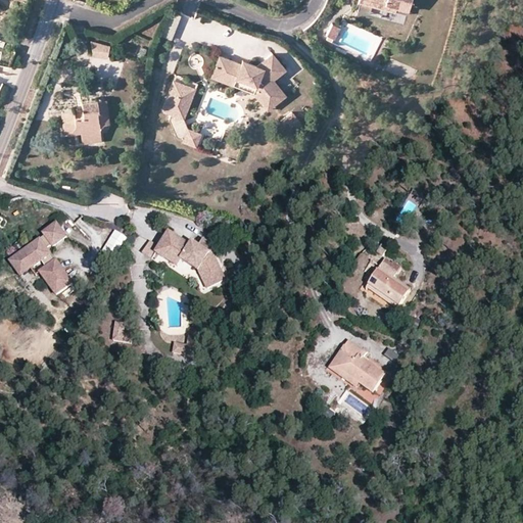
[(386,0),(386,3),(376,0),(374,0),(374,5),(395,11),(398,0),(386,0)]
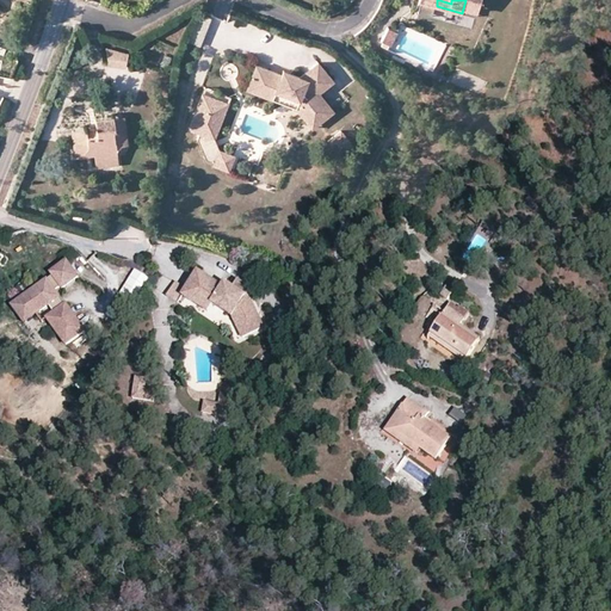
[(436,5),(421,1),(418,12),(432,16),(436,5)]
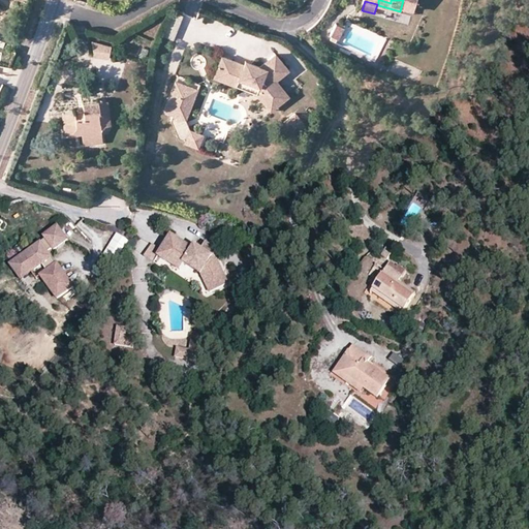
[(182,16),(174,12),(164,35),(173,38),(182,16)]
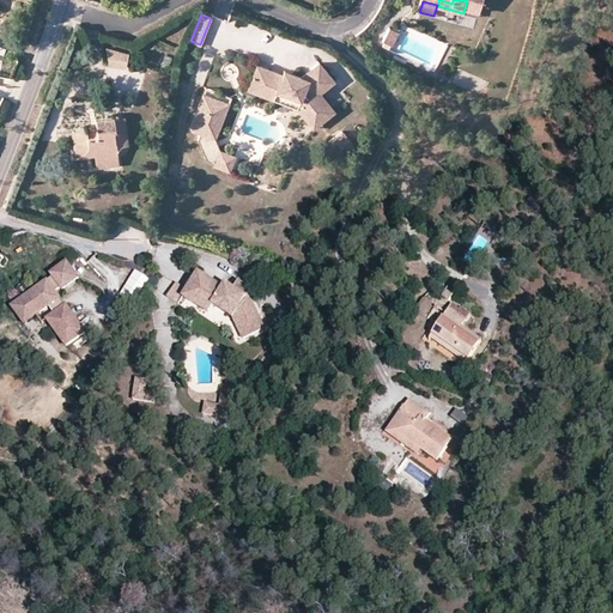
[(389,28),(383,41),(392,44),(398,31),(389,28)]
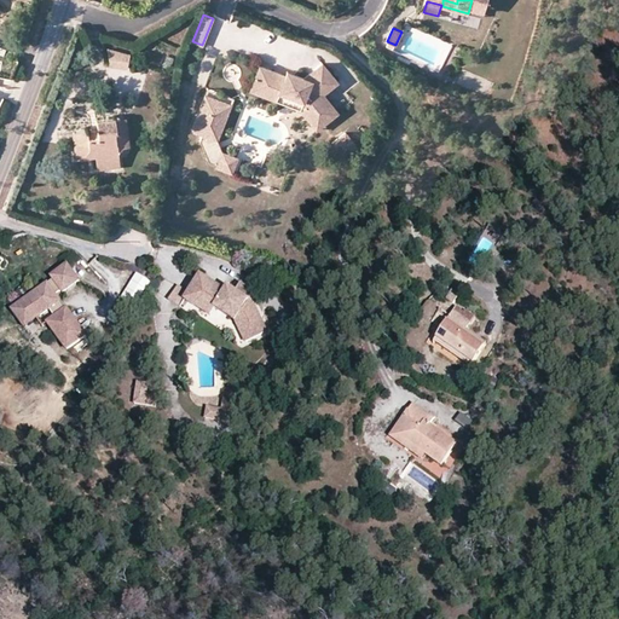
[(108,47),(111,64),(128,68),(129,55),(108,47)]
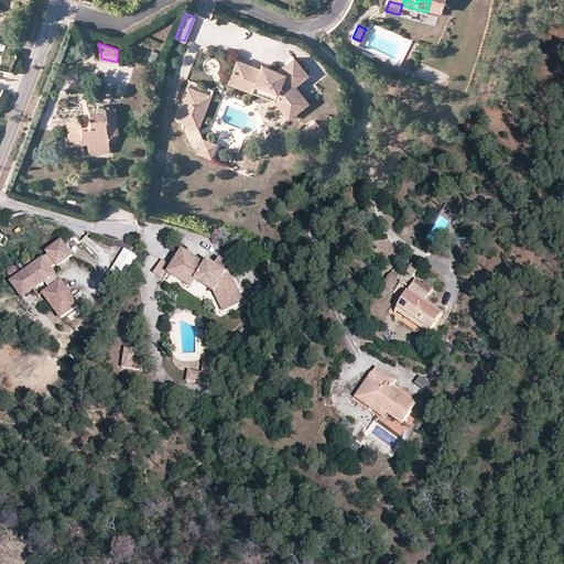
[(275,100),(291,118),(310,100),(294,85),(307,73),(292,56),(277,71),(270,67),(269,72),(260,68),(237,58),(229,76),(252,87),(255,80),(263,84),(264,87),(278,96),(280,97),(275,100)]
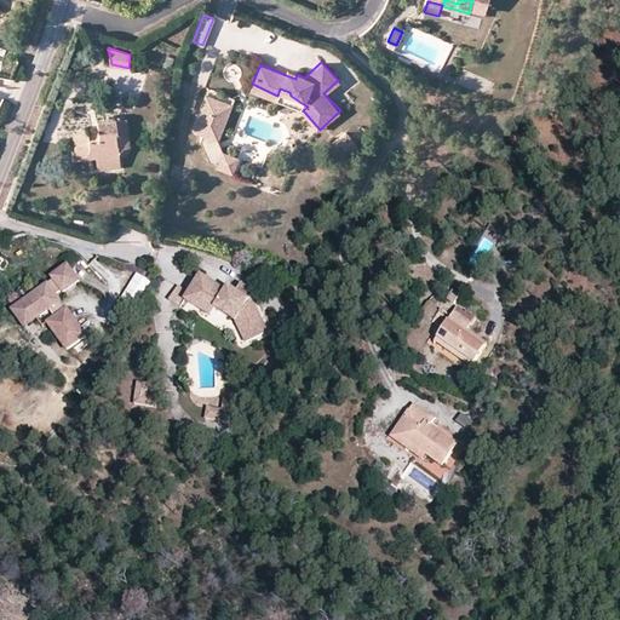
[(316,132),(320,130),(303,110),(308,107),(305,105),(291,96),(290,92),(280,89),(277,96),(252,84),(250,89),(298,109),(316,132)]
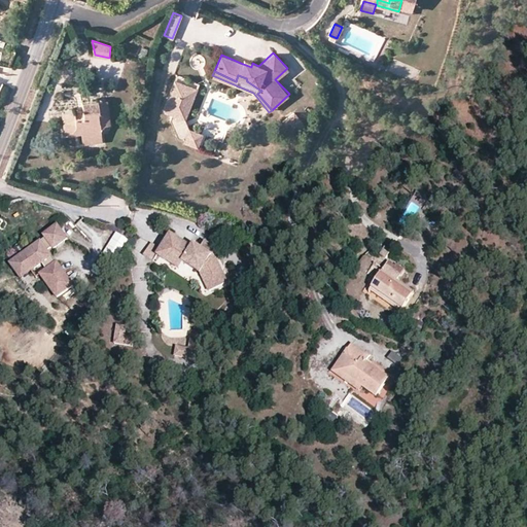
[(196,86),(178,79),(173,92),(175,93),(173,99),(171,98),(166,109),(175,113),(184,116),(196,86)]
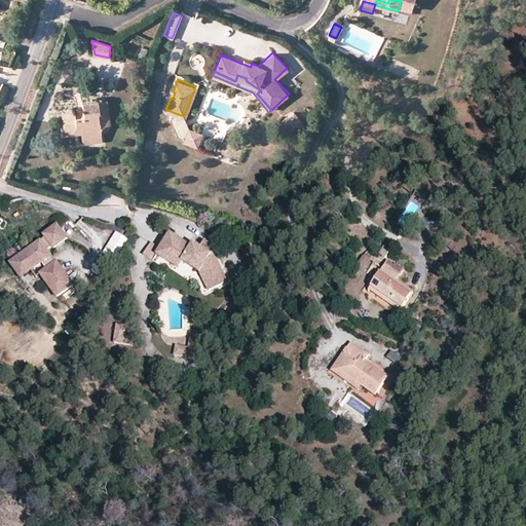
[(198,87),(195,86),(184,116),(175,113),(173,119),(180,136),(188,139),(189,137),(196,139),(198,136),(202,137),(203,134),(192,128),(187,118),(198,87)]
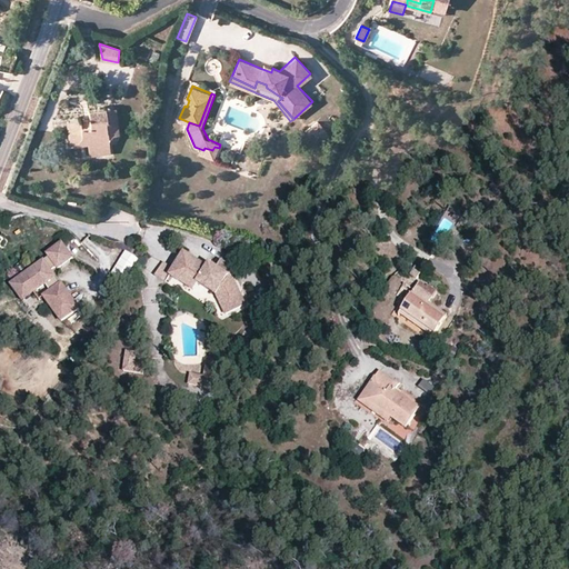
[(100,156),(110,155),(108,138),(117,137),(116,120),(109,120),(108,110),(87,112),(88,118),(89,127),(80,128),(79,120),(66,121),(69,147),(86,145),(88,160),(100,158),(100,156)]
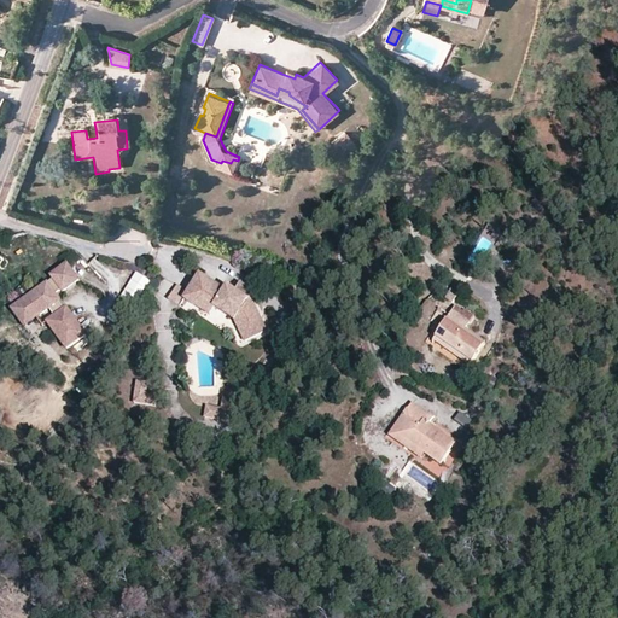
[(95,128),(86,130),(87,139),(97,138),(95,128)]
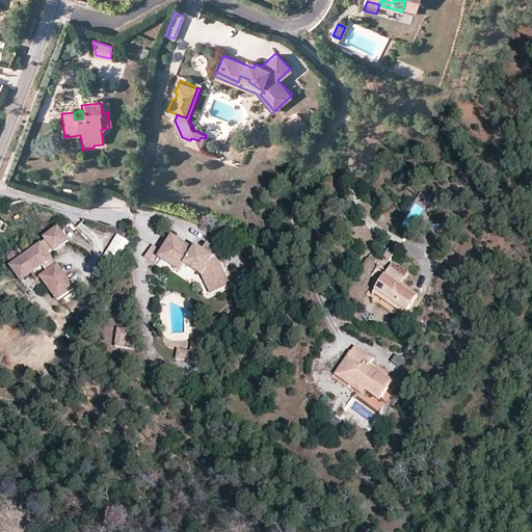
[(297,112),(288,121),(298,133),(308,126),(297,112)]
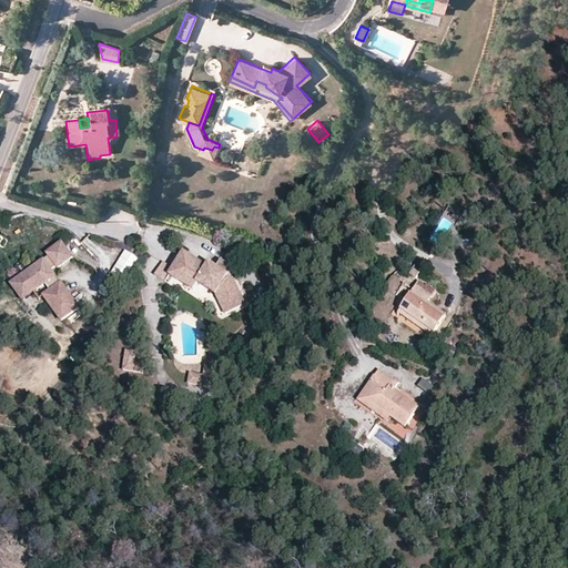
[(212,150),(204,148),(203,150),(202,152),(215,158),(219,148),(214,146),(212,150)]
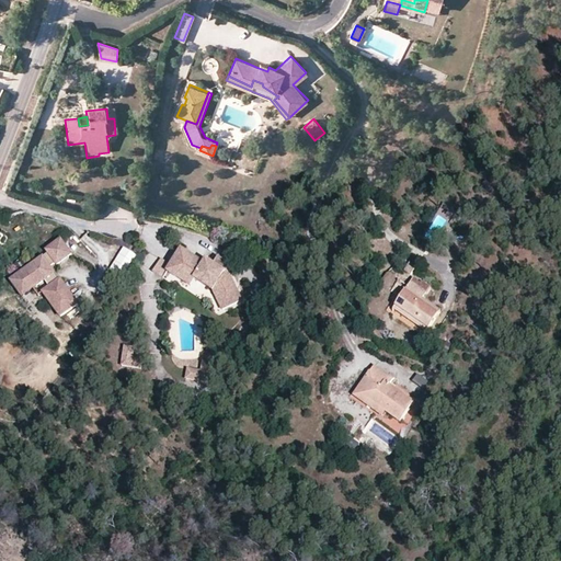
[(110,160),(109,152),(99,153),(99,156),(99,162),(110,160)]
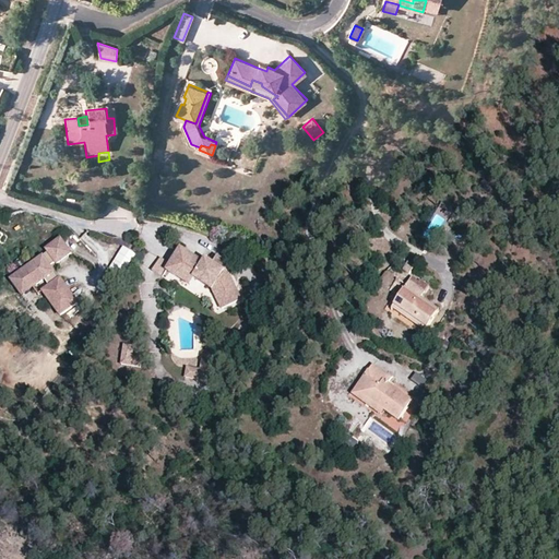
[(397,246),(382,236),(372,250),(388,261),(397,246)]
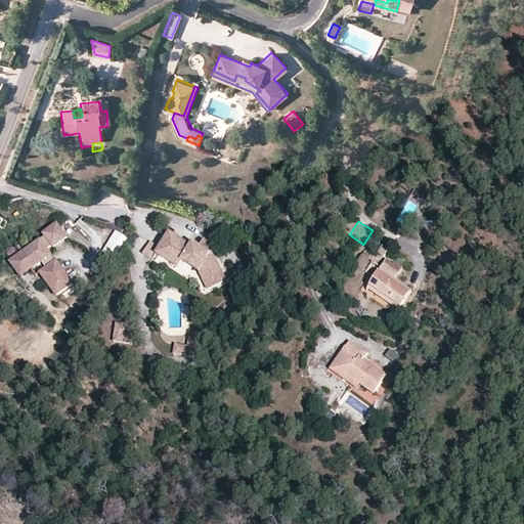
[(29,265),(34,265),(41,260),(45,266),(39,271),(55,294),(72,281),(55,259),(54,260),(52,261),(48,257),(45,252),(45,248),(50,244),(52,246),(66,236),(55,223),(42,233),(44,236),(39,239),(9,262),(17,272),(29,265)]
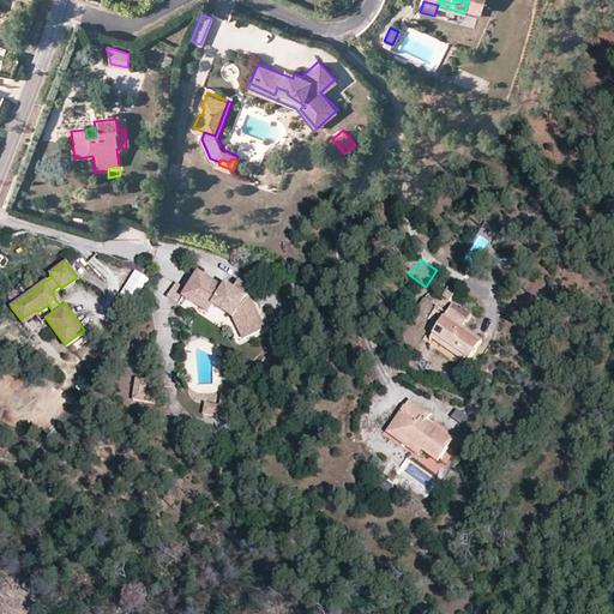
[(126,318),(149,280),(134,271),(112,309),(126,318)]
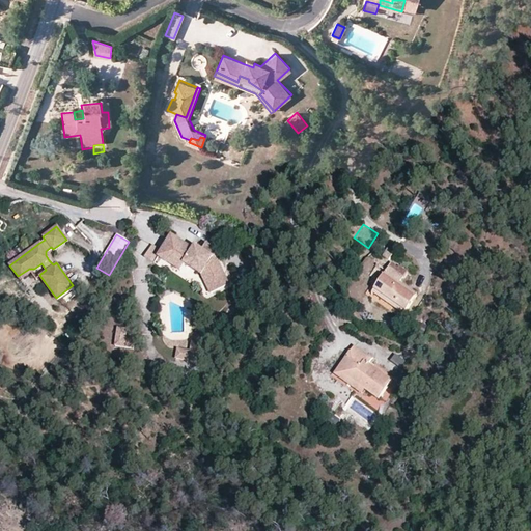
[(212,257),(201,250),(191,246),(184,243),(170,234),(161,250),(158,254),(171,262),(174,256),(186,264),(201,273),(210,292),(228,284),(217,259),(212,257)]
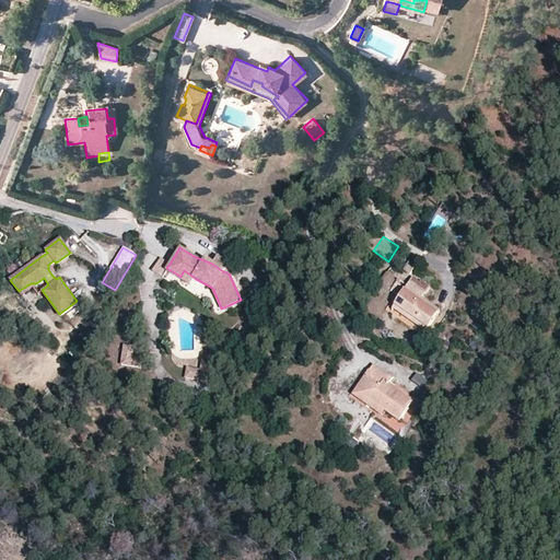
[(217,255),(212,264),(223,271),(229,263),(217,255)]
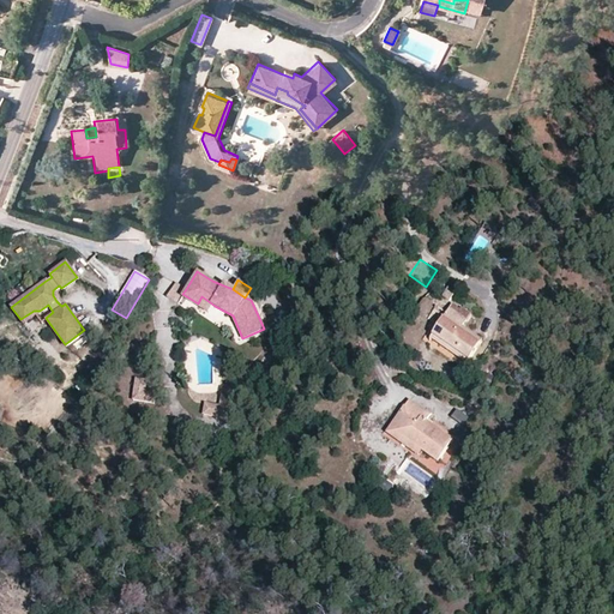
[(176,301),(182,294),(186,289),(175,282),(167,296),(176,301)]
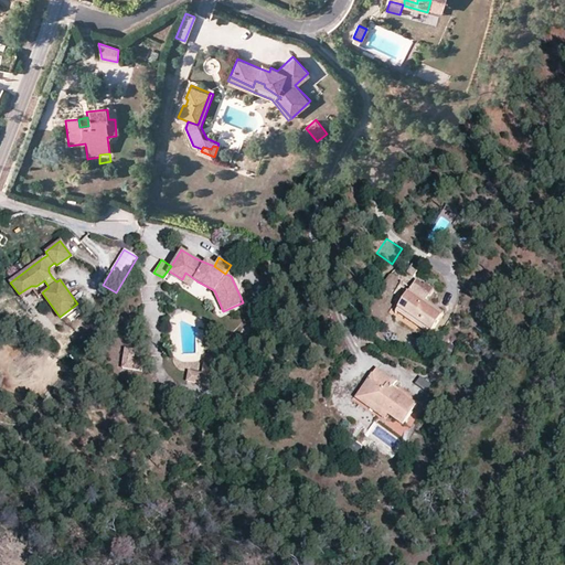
[(59,280),(49,267),(49,272),(52,277),(56,281),(59,280)]
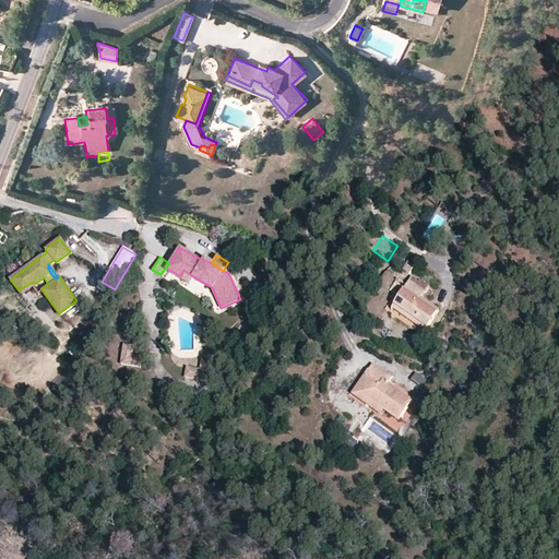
[(442,304),(424,293),(428,285),(413,276),(396,304),(430,323),(442,304)]
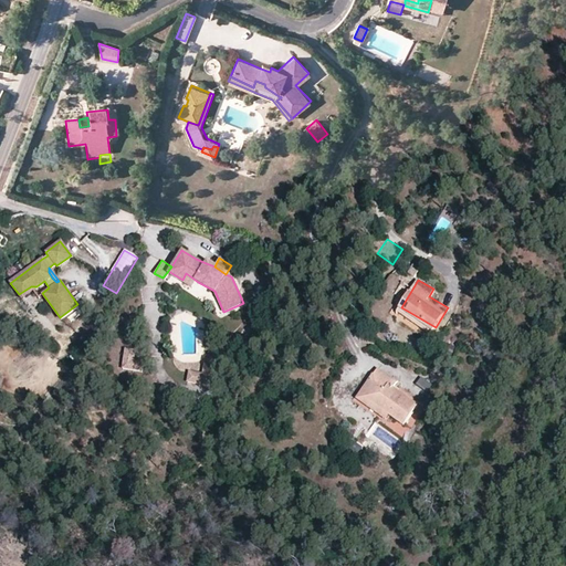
[(21,297),(37,286),(31,286),(19,294),(21,297)]
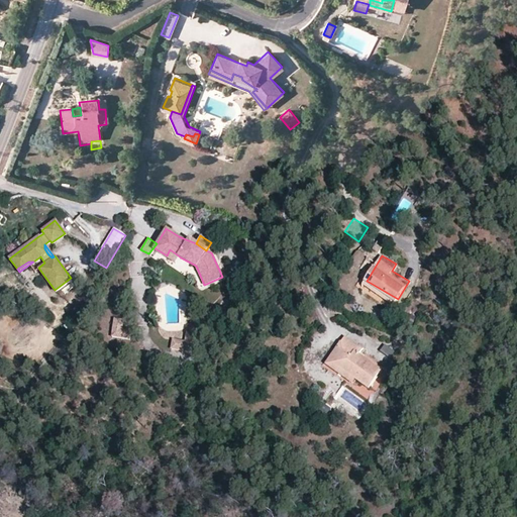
[(115,319),(114,321),(120,323),(119,331),(127,333),(126,339),(129,339),(130,331),(122,329),(123,321),(115,319)]
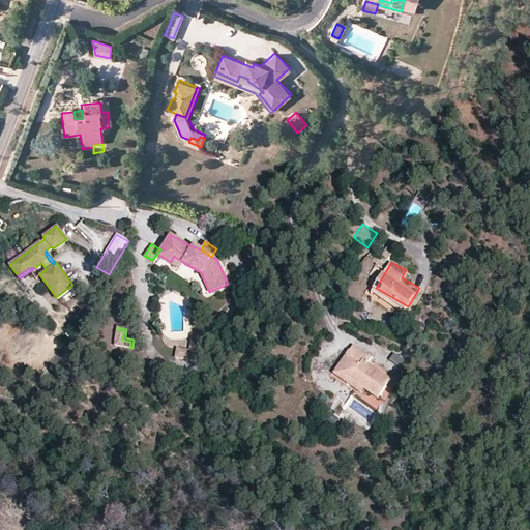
[(123,331),(117,329),(115,345),(129,348),(130,342),(122,340),(123,331)]
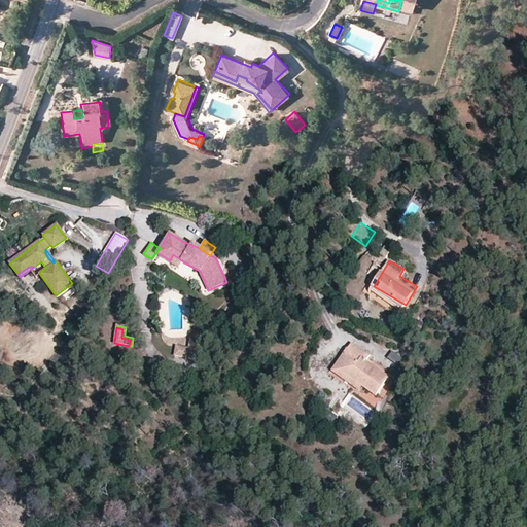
[(175,348),(174,356),(197,360),(200,343),(189,342),(188,349),(175,348)]
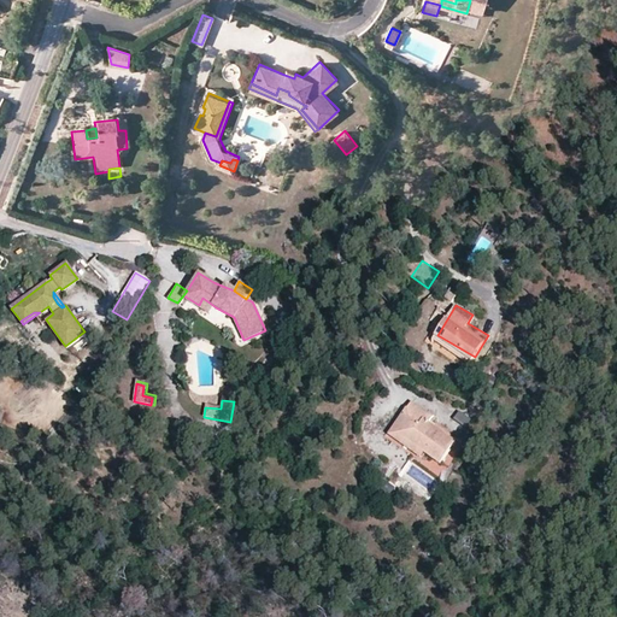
[(401,435),(428,453),(444,464),(458,442),(430,423),(434,417),(412,404),(404,416),(411,421),(401,435)]
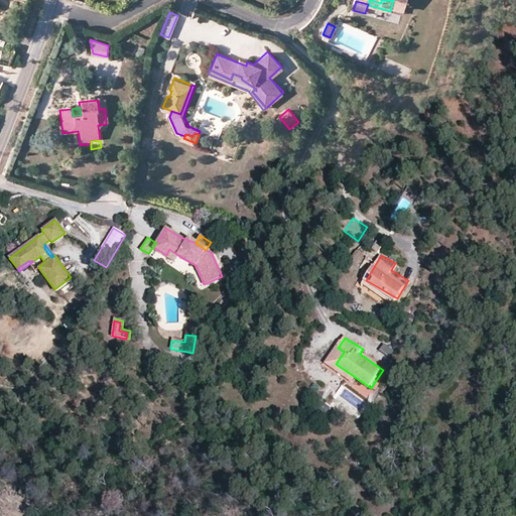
[(383,344),(379,351),(390,358),(394,351),(383,344)]
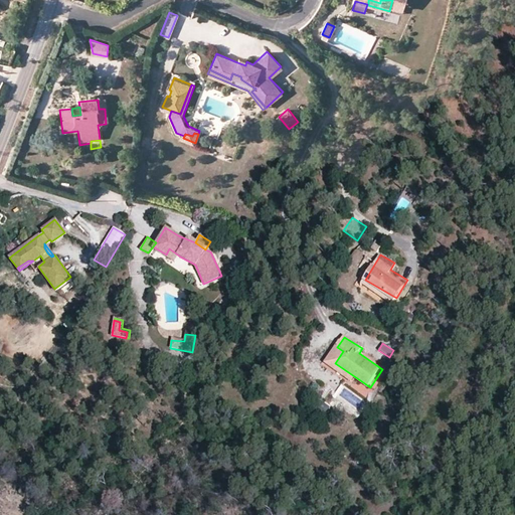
[(325,365),(330,368),(353,383),(357,378),(335,363),(343,351),(337,347),(325,365)]
